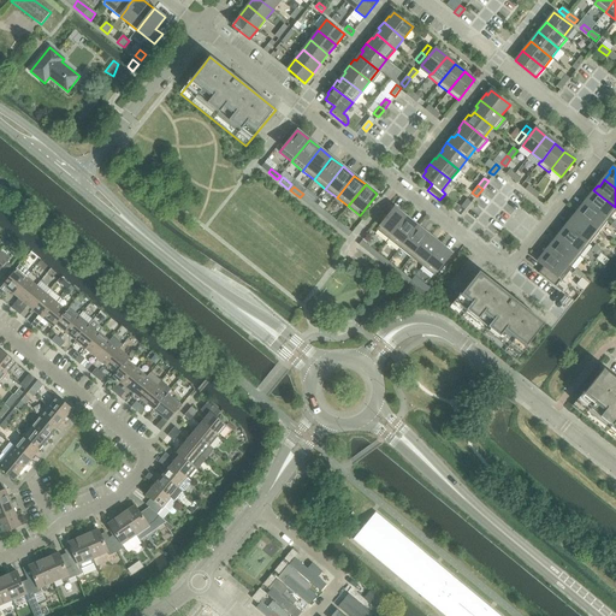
[(591,196),(586,202),(608,220),(615,209),(615,207),(593,190),(590,195),(591,196)]
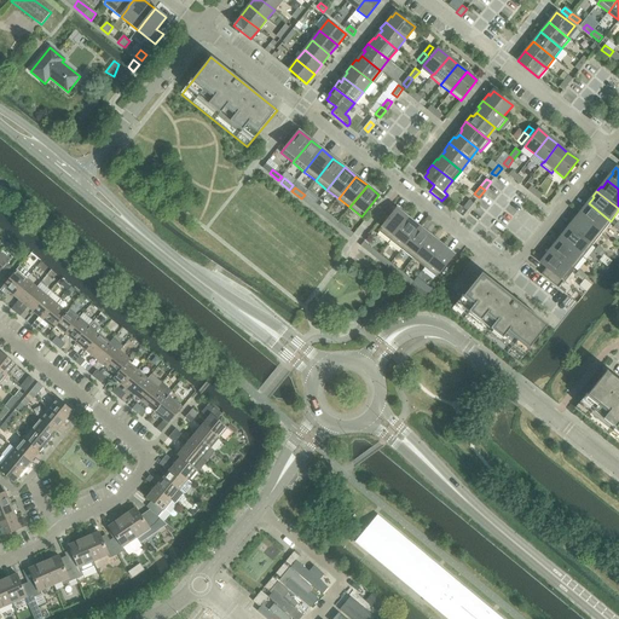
[(304,201),(312,208),(316,203),(307,196),(304,201)]
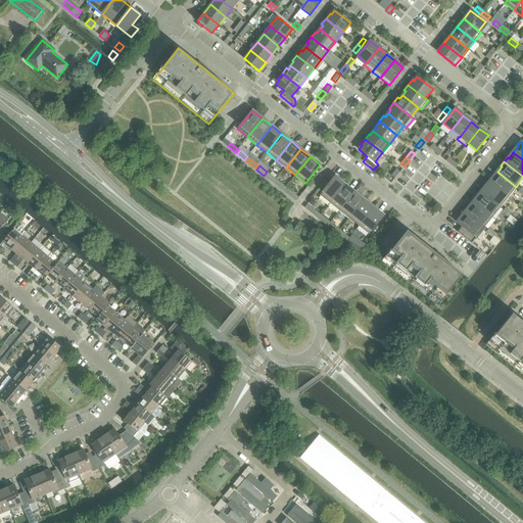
[(400,172),(396,169),(391,176),(395,179),(400,172)]
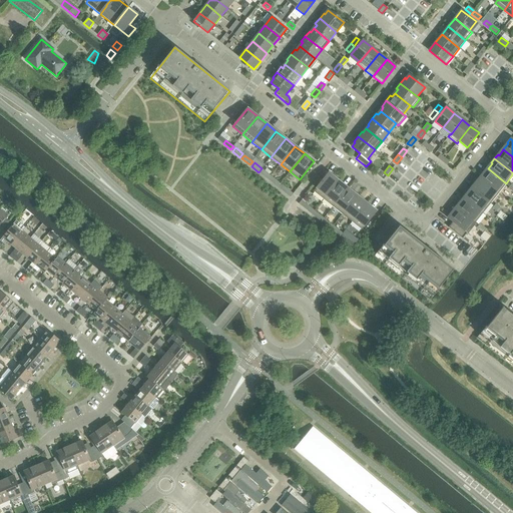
[(482,173),(479,177),(498,193),(506,183),(488,168),(483,174),(482,173)]
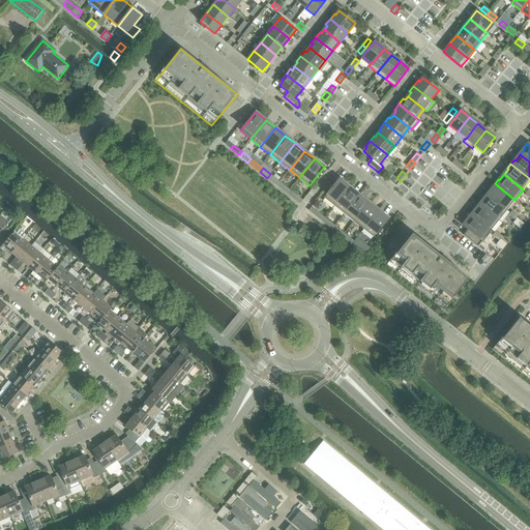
[(272,176),(269,179),(277,185),(280,182),(272,176)]
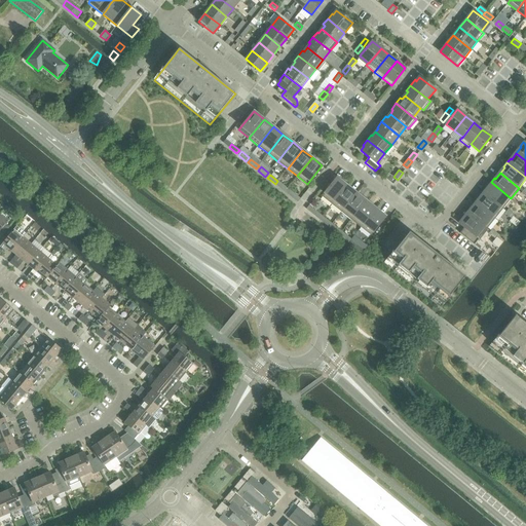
[(322,196),(332,204),(347,185),(337,177),(322,196)]
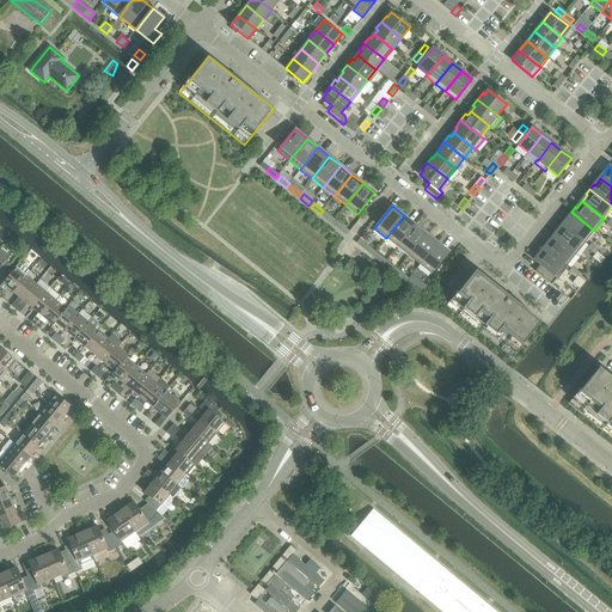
[(323,216),(331,224),(335,219),(325,212),(323,216)]
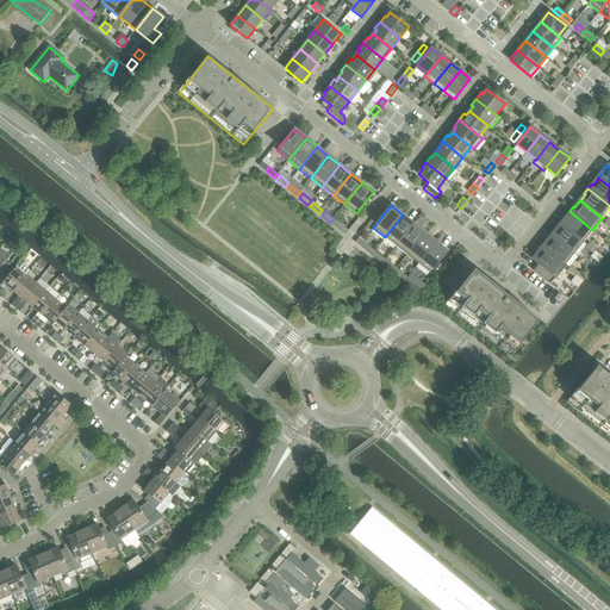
[(566,217),(561,224),(583,242),(592,230),(570,211),(565,217),(566,217)]
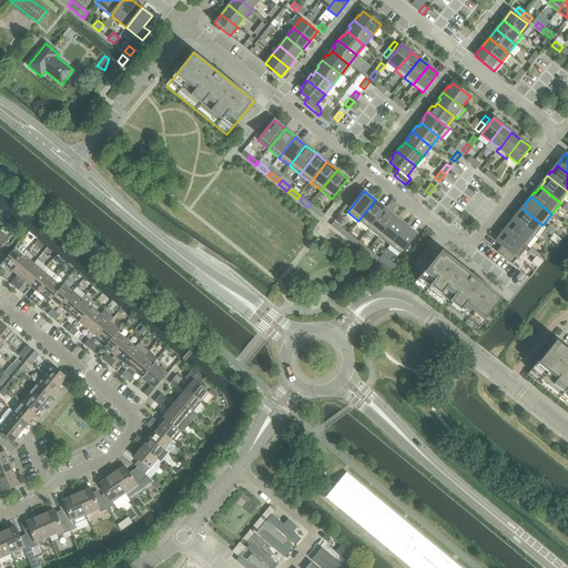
[(358,221),(368,229),(385,209),(375,200),(358,221)]
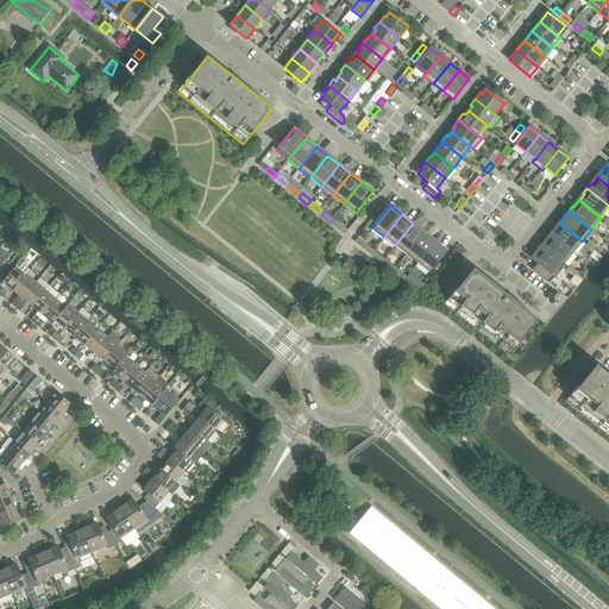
[(341,225),(333,218),(330,223),(338,228),(341,225)]
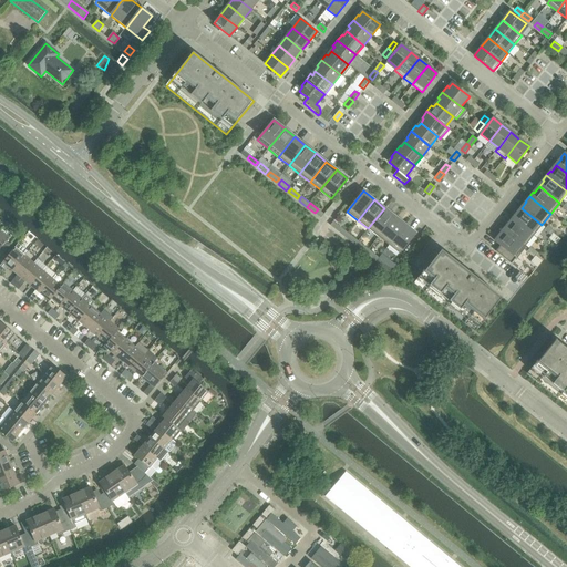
[(368,228),(379,237),(394,216),(384,208),(368,228)]
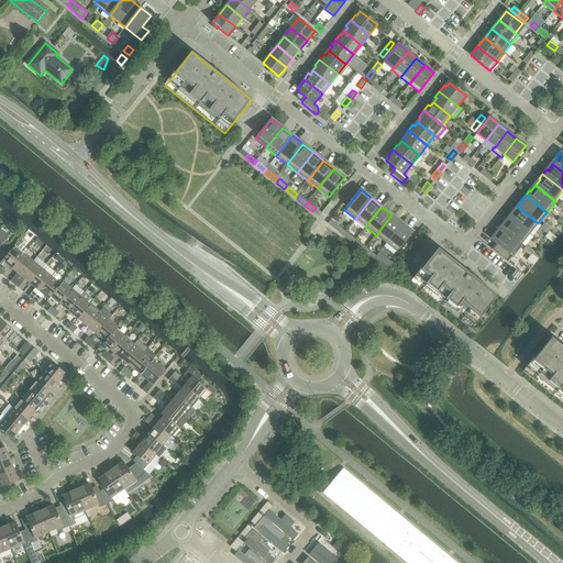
[(511,212),(508,217),(530,234),(538,223),(518,207),(512,213),(511,212)]
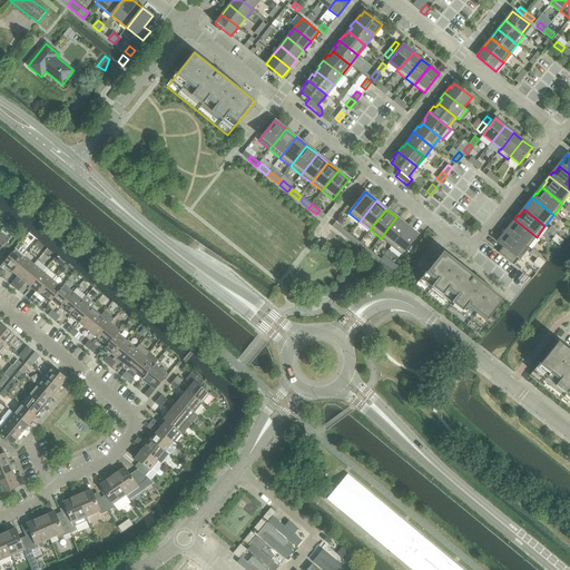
[(381,238),(391,246),(408,226),(396,217),(381,238)]
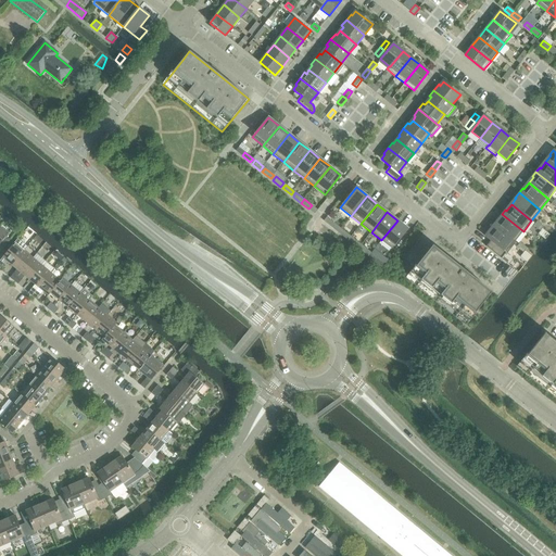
[(500,219),(494,226),(512,239),(510,240),(515,242),(523,231),(502,214),(498,218),(500,219)]
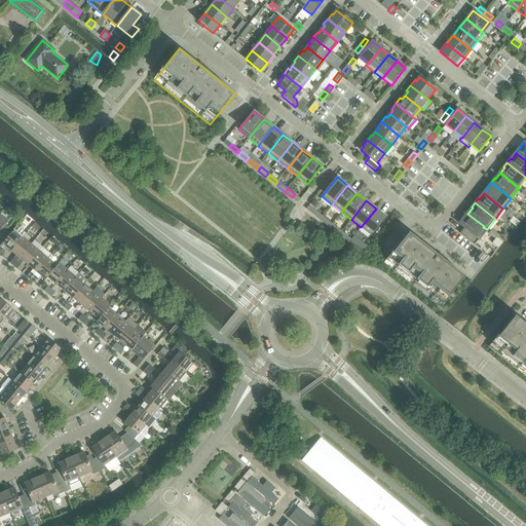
[(385,216),(376,209),(361,227),(371,235),(385,216)]
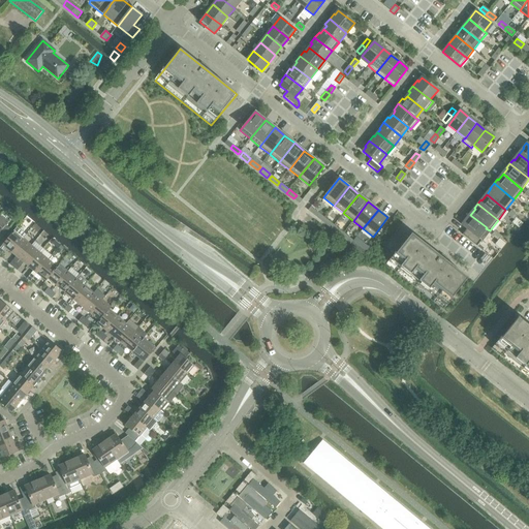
[(314,215),(321,221),(324,217),(316,211),(314,215)]
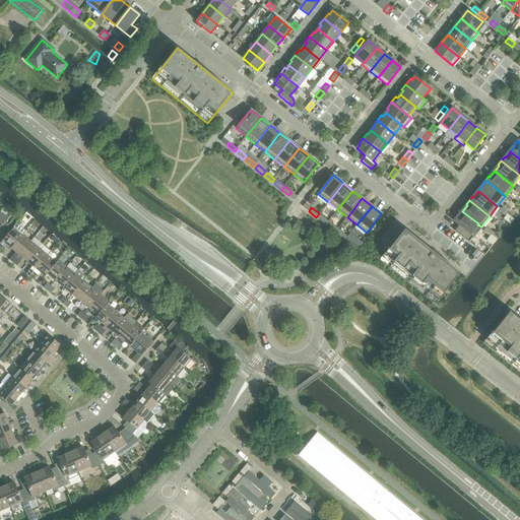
[(474,229),(477,224),(478,223),(462,211),(458,217),(457,216),(453,220),(459,225),(454,231),(468,242),(477,232),(474,229)]
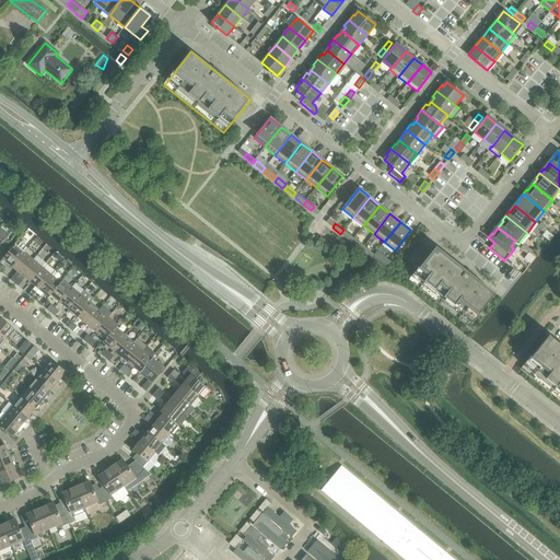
[(351,236),(343,230),(340,234),(348,240),(351,236)]
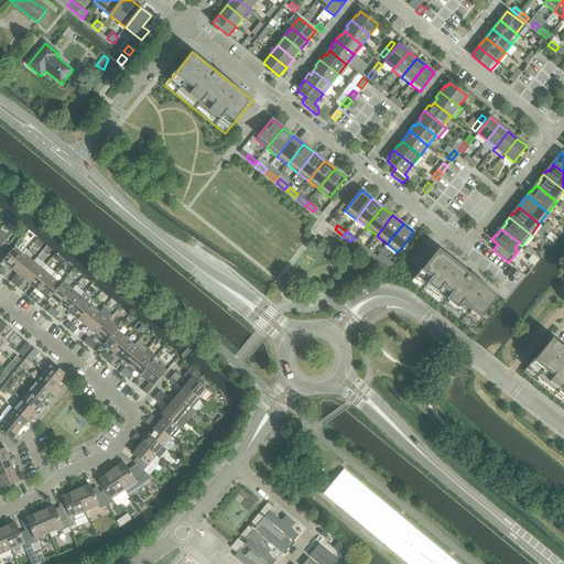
[(548,235),(545,237),(553,243),(557,238),(550,232),(548,235)]
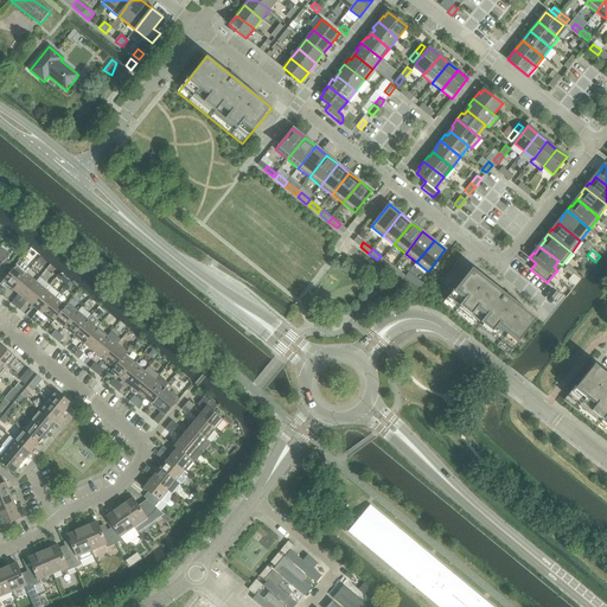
[(383,259),(379,262),(389,269),(391,264),(383,259)]
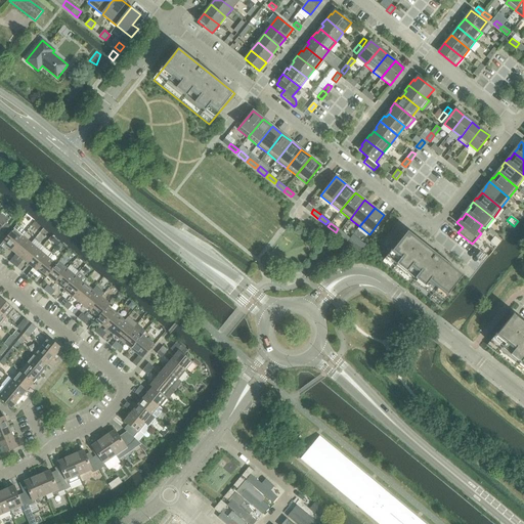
[(2,243),(11,250),(23,236),(26,233),(16,225),(2,243)]
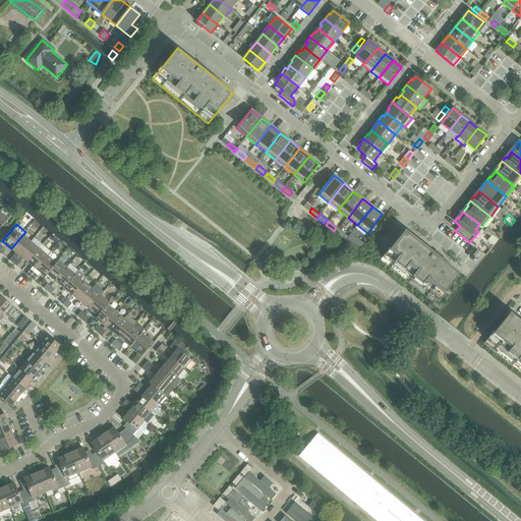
[(338,229),(336,233),(343,238),(346,235),(338,229)]
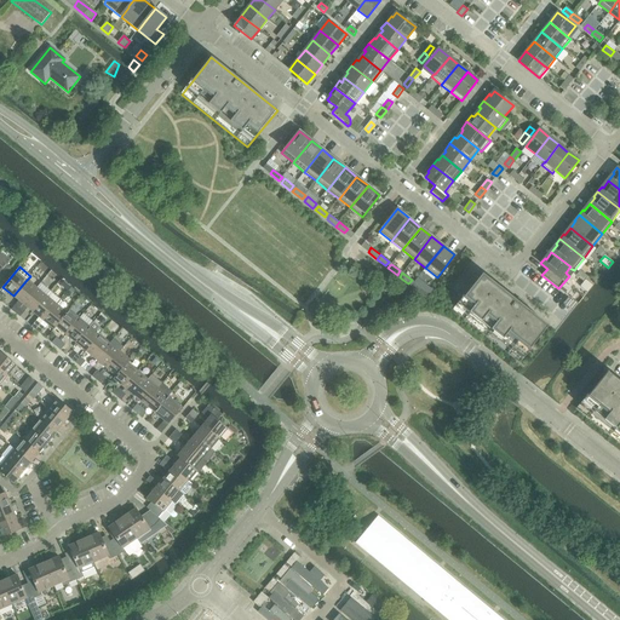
[(520,362),(549,326),(482,274),(453,310),(520,362)]
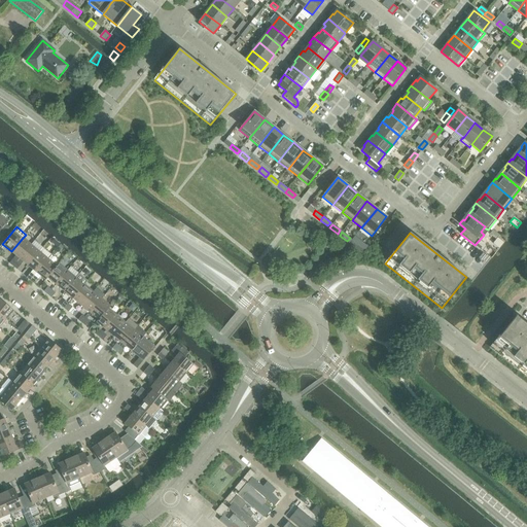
[(11,251),(20,258),(31,245),(23,238),(11,251)]
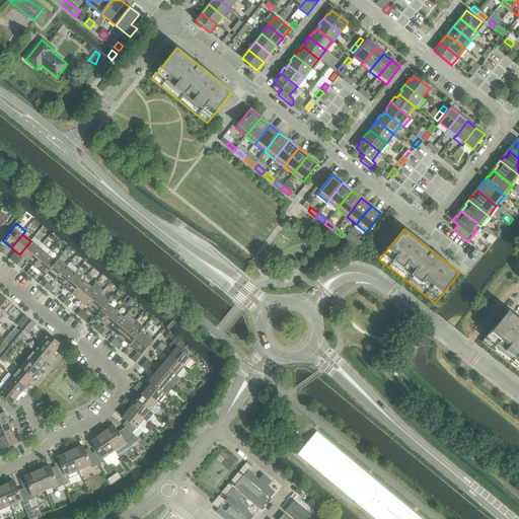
[(352,240),(349,243),(357,249),(362,243),(355,237),(353,240),(352,240)]
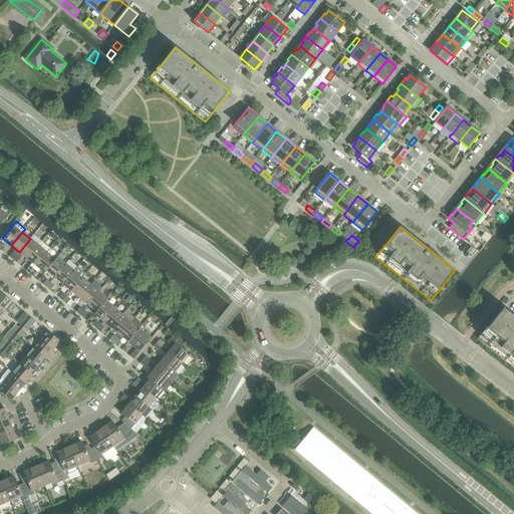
[(19,252),(28,259),(39,246),(30,239),(19,252)]
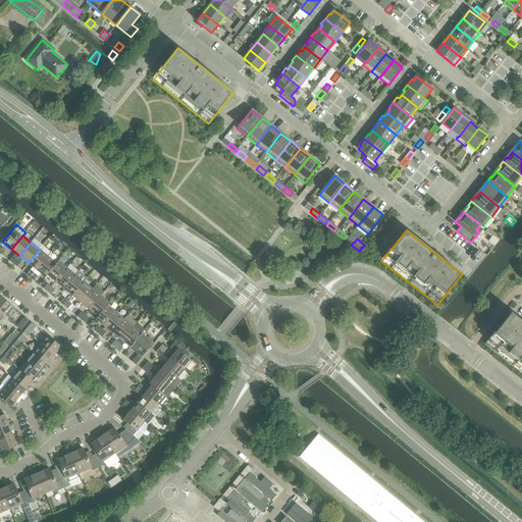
[(29,263),(37,270),(48,257),(40,250),(29,263)]
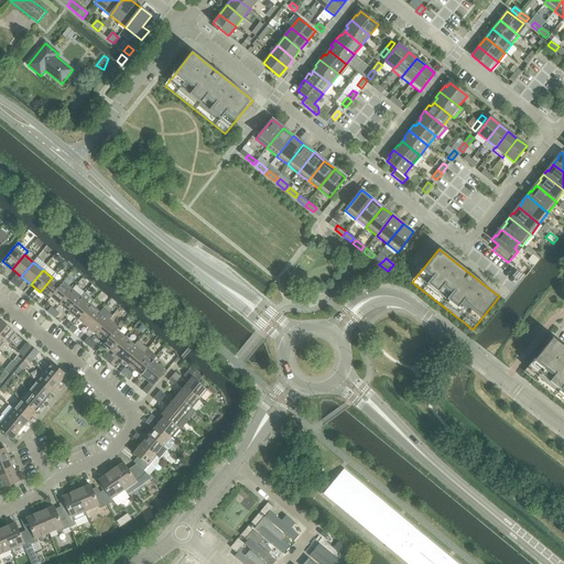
[(10,282),(14,285),(19,280),(14,277),(10,282)]
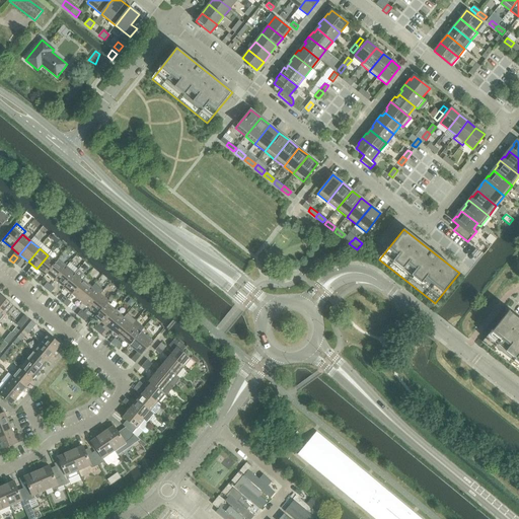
[(46,276),(47,273),(56,262),(48,255),(36,269),(46,276)]
